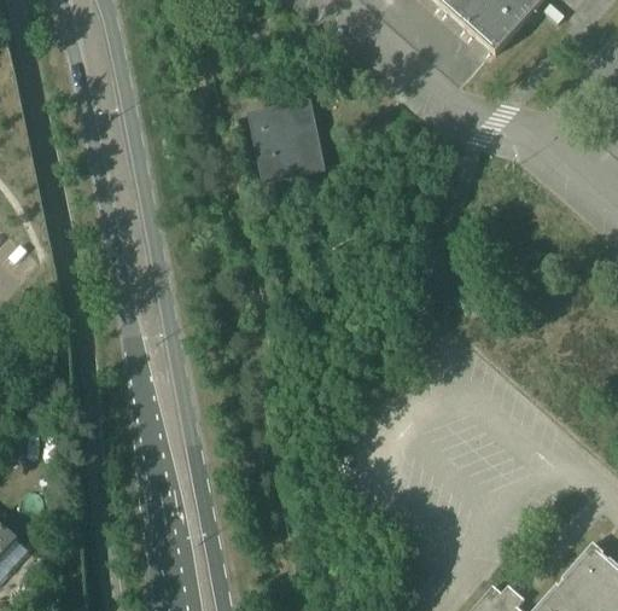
[(438,0),(496,52),(542,0),(438,0)]
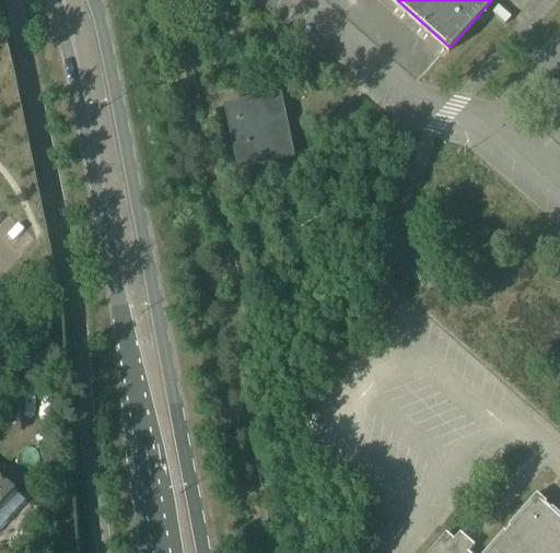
[(294,152),(280,89),(223,101),(237,165),(294,152)]
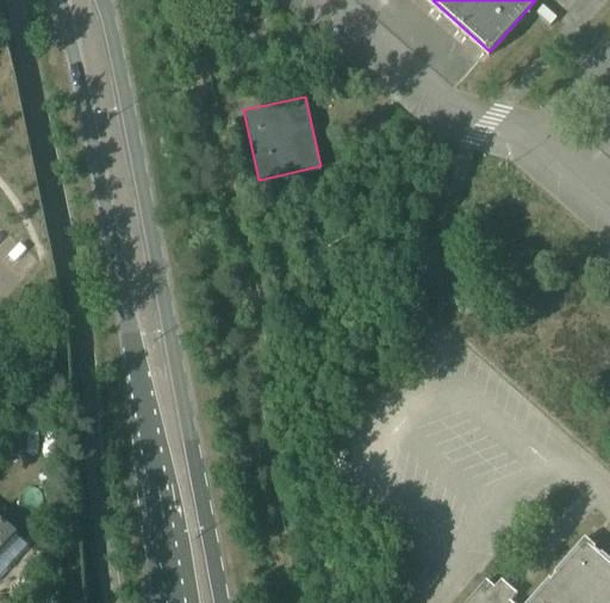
[(26,433),(6,429),(2,451),(24,453),(26,433)]
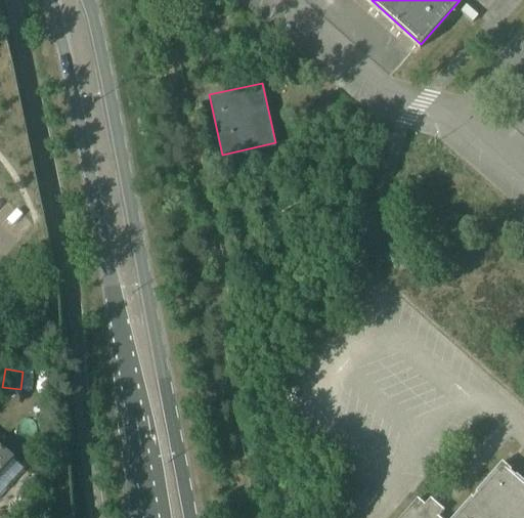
[(0,467),(11,455),(0,444),(0,467)]
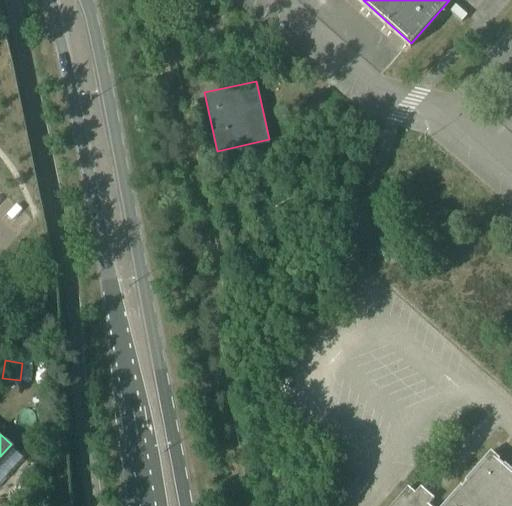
[(421,483),(415,490),(408,484),(388,505),(511,505),(511,467),(504,461),(503,462),(498,458),(499,457),(490,449),(465,477),(467,478),(462,484),(460,482),(438,505),(432,505),(428,502),(434,495),(421,483)]
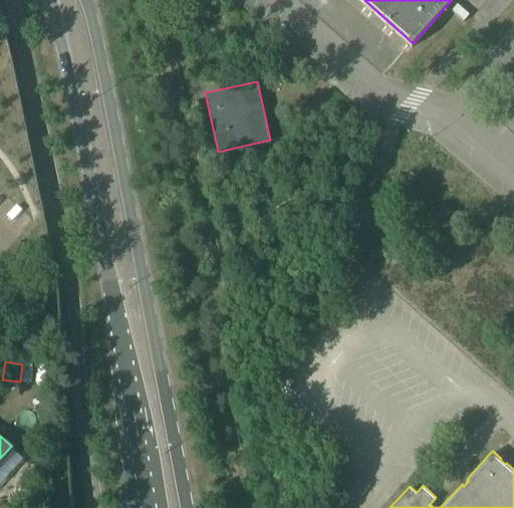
All buildings are outlined.
